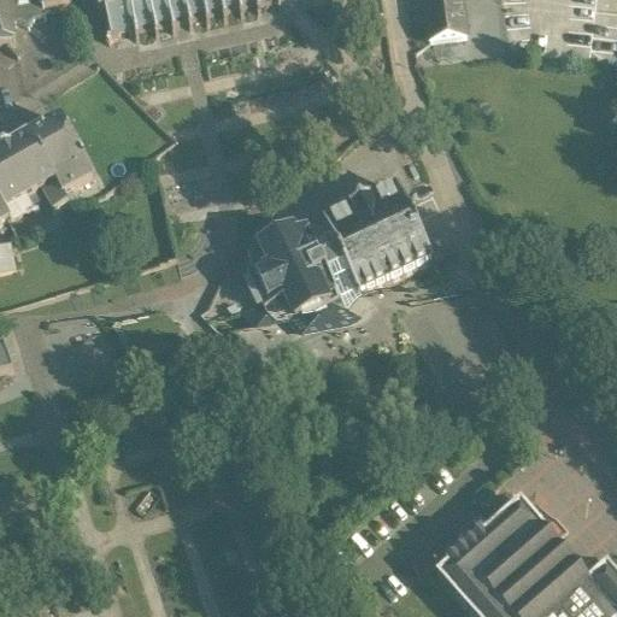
[(30,0),(18,3),(0,6),(0,54),(13,54),(12,52),(11,52),(7,34),(16,33),(15,27),(45,21),(40,0),(30,0)]
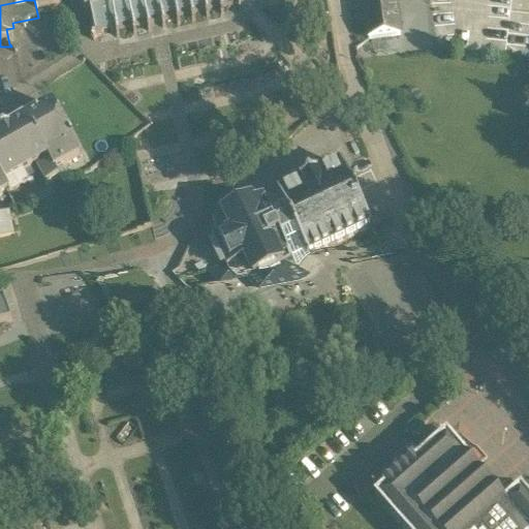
[(58,0),(34,0),(38,18),(62,13),(58,0)]
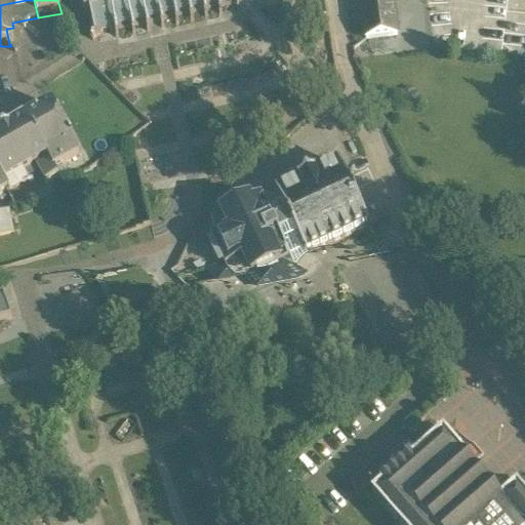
[(84,0),(86,5),(80,7),(81,10),(87,9),(89,18),(83,21),(84,24),(90,23),(94,39),(90,44),(93,46),(96,41),(114,37),(116,43),(119,43),(118,37),(131,34),(132,39),(135,39),(134,33),(146,30),(147,36),(151,35),(149,29),(160,27),(161,33),(165,32),(163,26),(174,24),(175,29),(179,29),(177,23),(189,19),(190,26),(194,25),(192,18),(203,16),(204,23),(208,22),(206,15),(217,13),(219,19),(223,18),(221,12),(233,10),(238,13),(240,11),(237,9),(244,7),(246,0),(84,0)]
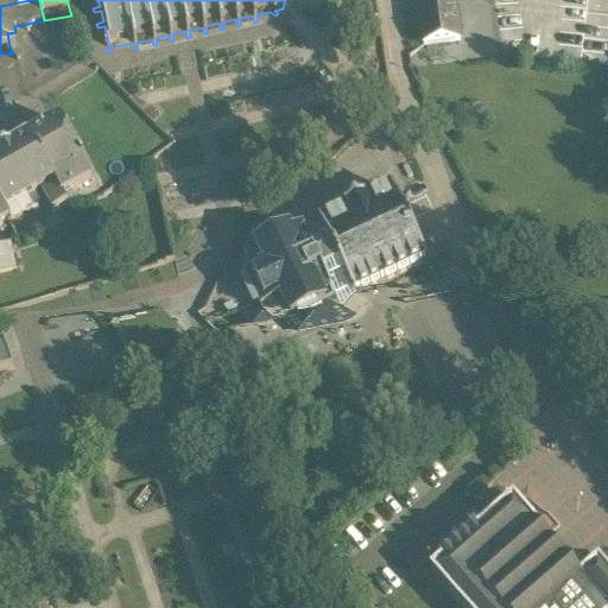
[(454,5),(419,8),(423,46),(431,46),(458,43),(454,5)]
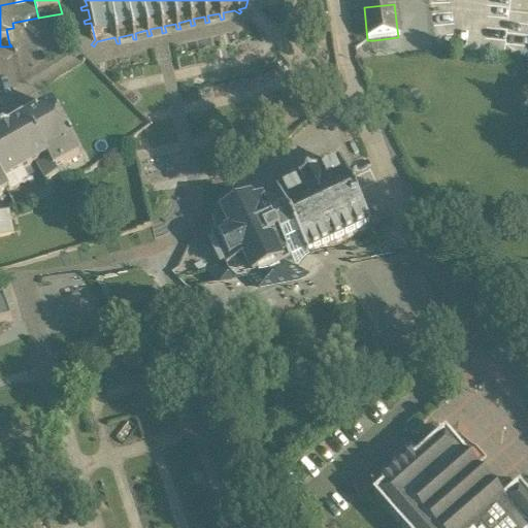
[(398,37),(374,40),(375,53),(399,50),(398,37)]
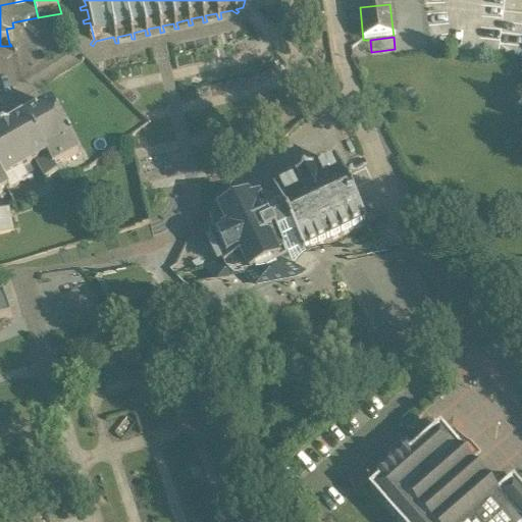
[(24,124),(0,138),(27,183),(36,177),(33,171),(37,168),(46,187),(56,180),(61,190),(89,173),(83,164),(57,178),(54,173),(80,158),(53,111),(48,110),(24,124)]
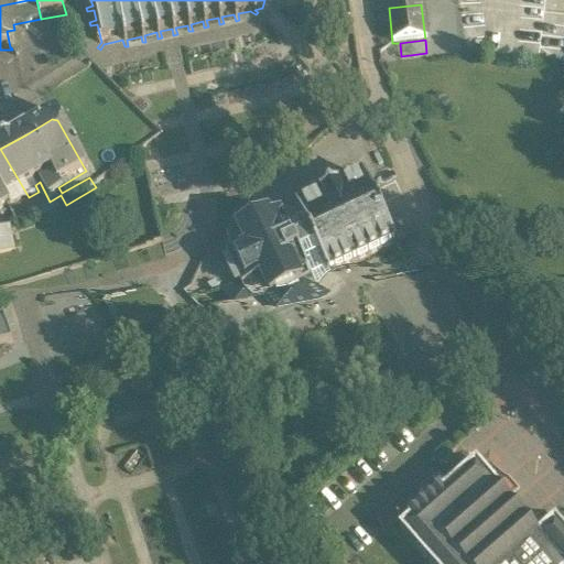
[(0,215),(29,198),(29,197),(0,149),(0,215)]
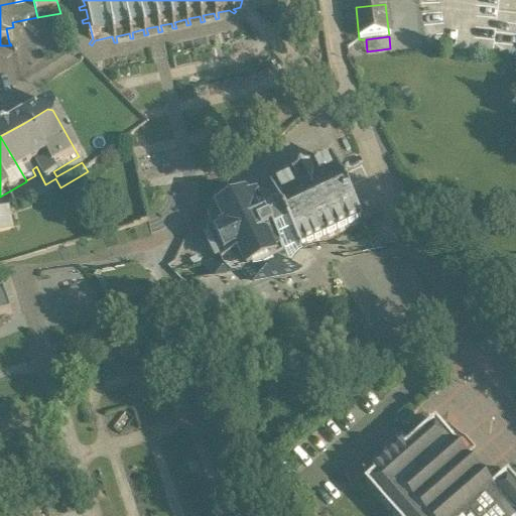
[(333,164),(310,176),(309,174),(293,181),(294,183),(275,194),(271,196),(271,197),(277,210),(293,241),(298,251),(300,255),(362,225),(333,164)]
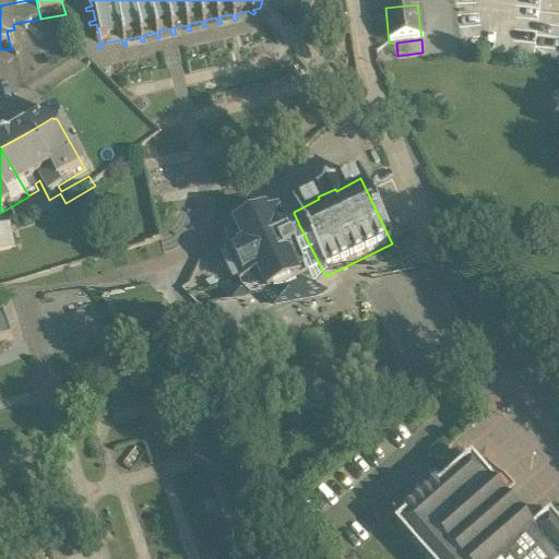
[(295,203),(275,213),(277,217),(280,219),(294,213),(294,212),(298,210),(295,203)]
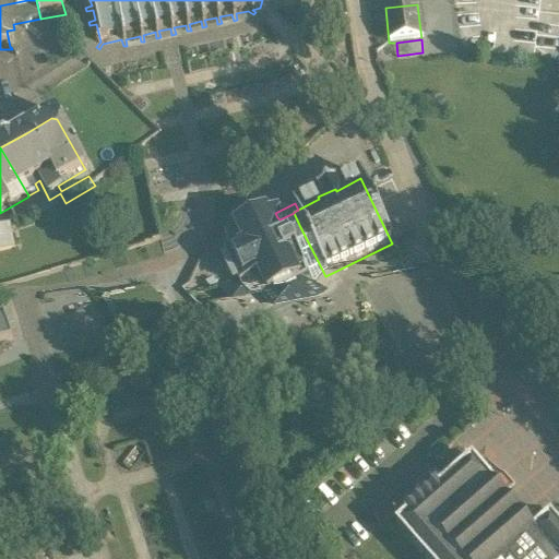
[(294,213),(280,219),(286,234),(300,227),(294,213)]
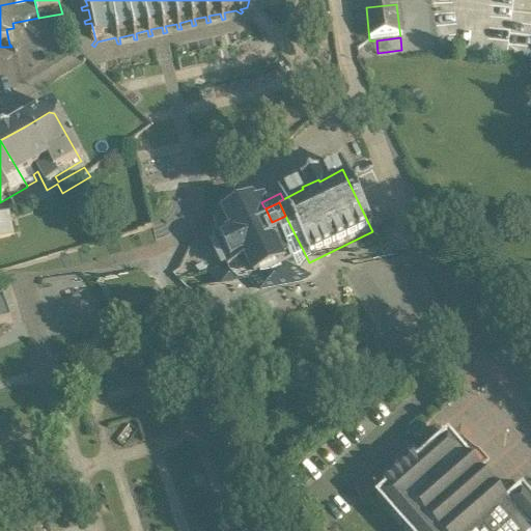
[(252,206),(223,221),(226,227),(231,238),(221,243),(215,246),(214,247),(216,251),(213,252),(222,274),(226,272),(227,273),(228,276),(235,273),(246,268),(251,278),(255,285),(284,271),(280,262),(256,214),(255,211),(252,206)]
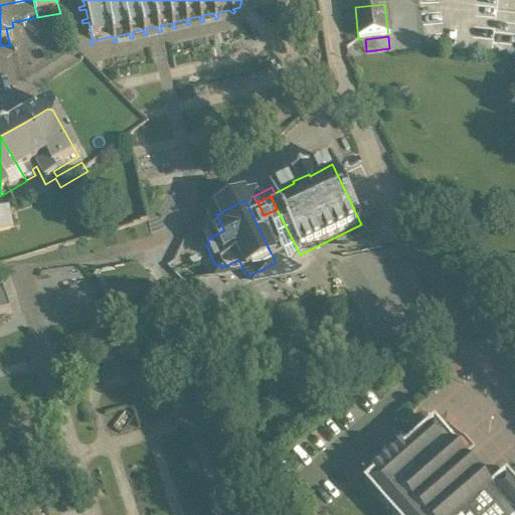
[(264,215),(258,202),(248,207),(272,254),(282,250),(264,215)]
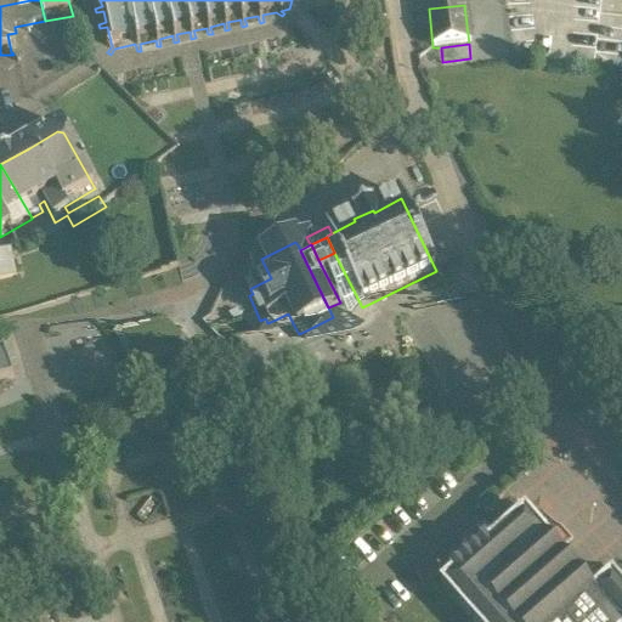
[(334,253),(318,260),(338,298),(354,290),(334,253)]
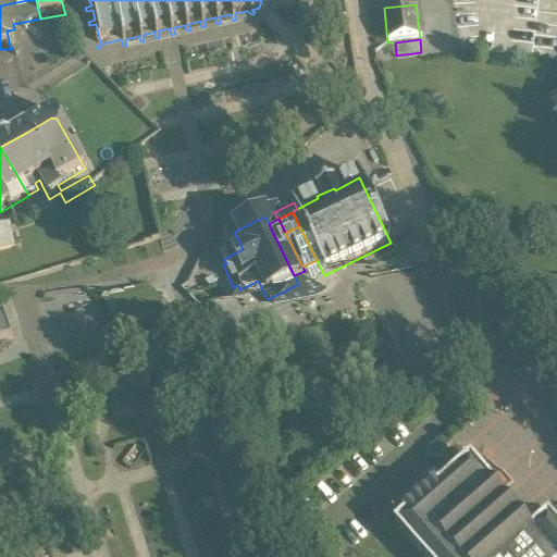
[(10,227),(0,229),(0,255),(15,252),(10,227)]
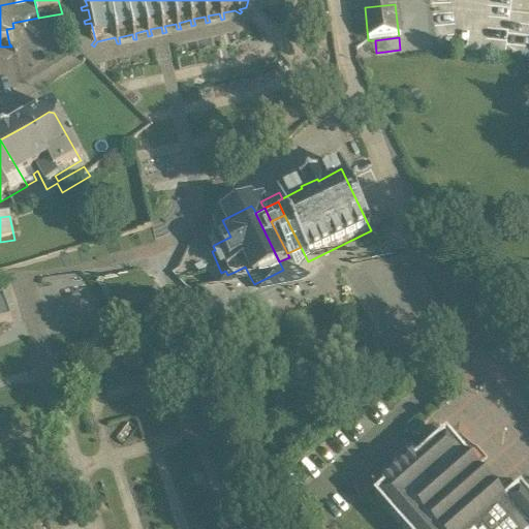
[(225,226),(215,230),(216,234),(220,242),(230,237),(225,226)]
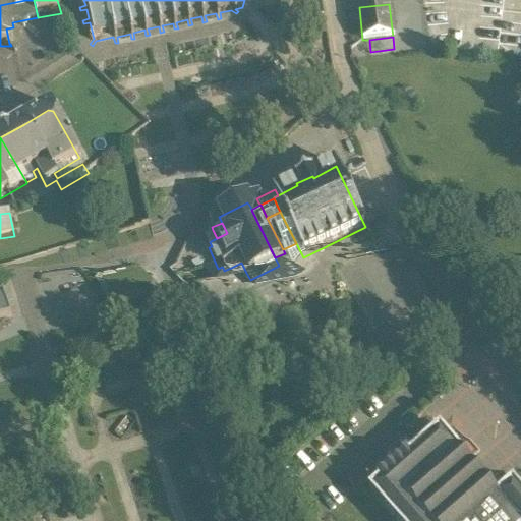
[(296,243),(283,249),(285,253),(288,259),(301,253),(296,243)]
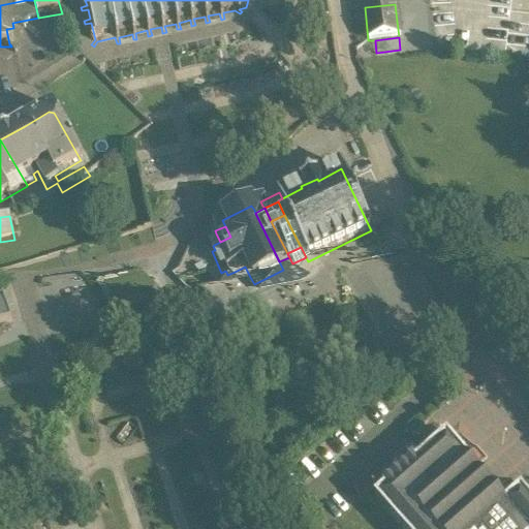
[(289,257),(279,261),(283,270),(292,266),(291,263),(292,263),(289,257)]
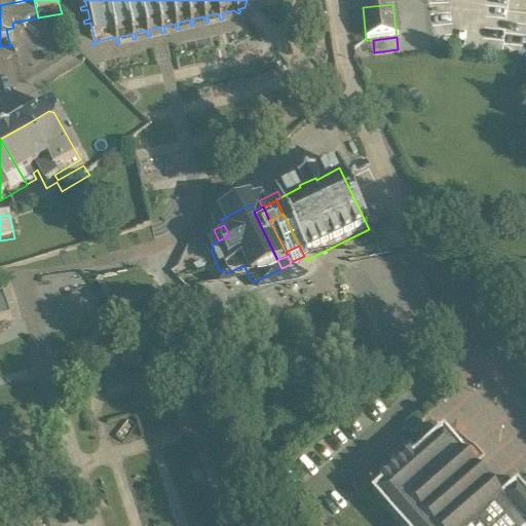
[(291,262),(290,262),(291,264),(295,272),(309,266),(306,260),(304,256),(291,262)]
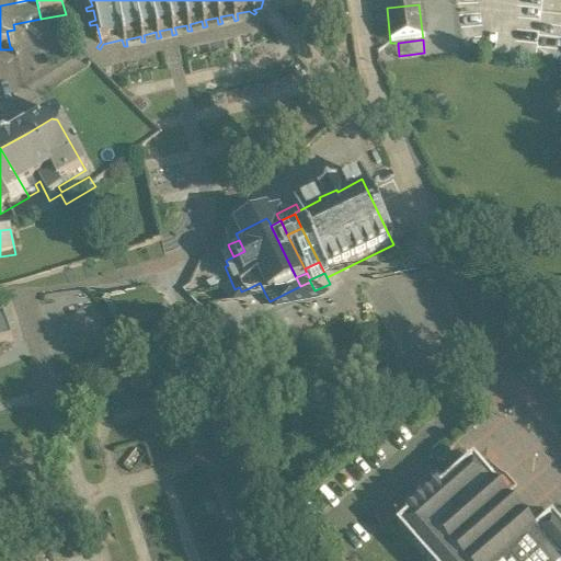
[(270,301),(261,306),(263,310),(262,310),(278,343),(328,319),(315,290),(310,282),(300,286),(270,301)]
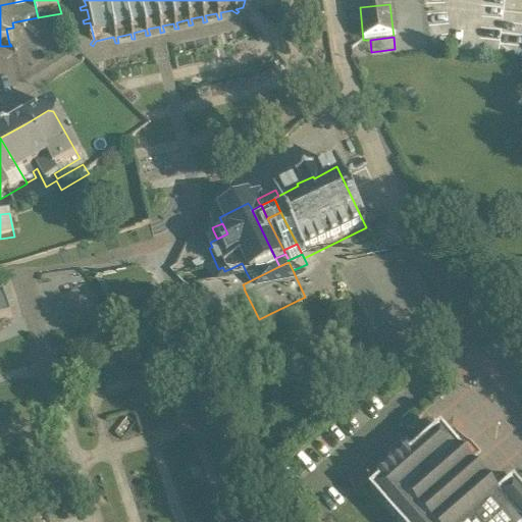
[(242,263),(231,268),(237,277),(247,273),(242,263)]
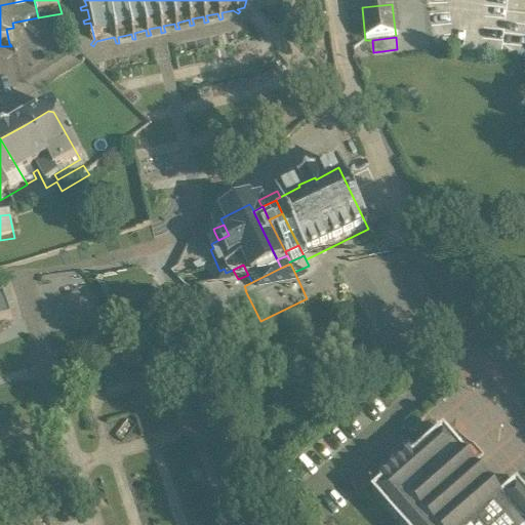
[(226,273),(225,270),(207,279),(219,304),(236,295),(226,273)]
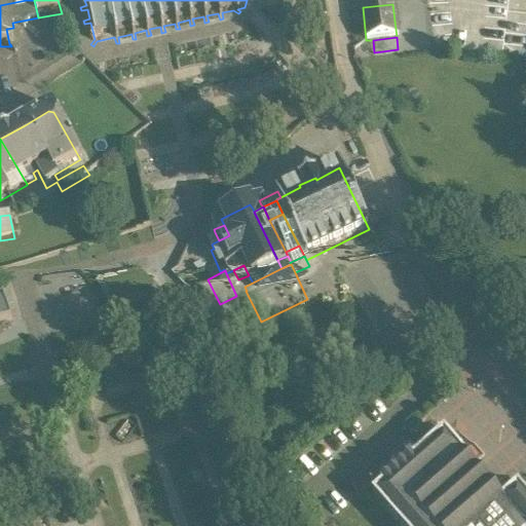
[(238,279),(233,270),(226,273),(236,296),(246,291),(247,291),(245,287),(253,283),(249,275),(238,279)]
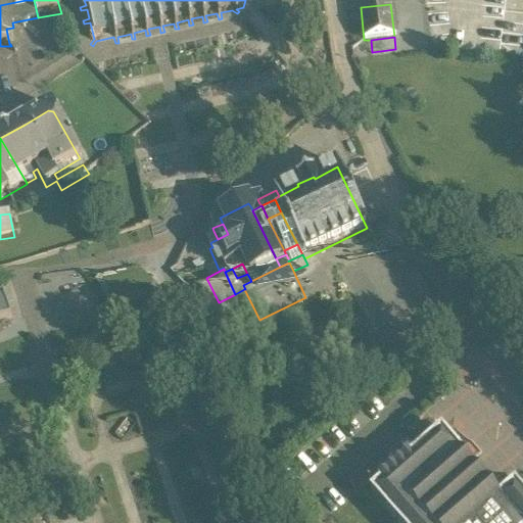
[(491,519),(465,489),(466,488),(445,465),(414,492),(412,490),(382,517),(383,519),(378,522),(522,522),(519,518),(515,521),(509,514),(497,514),(491,519)]
